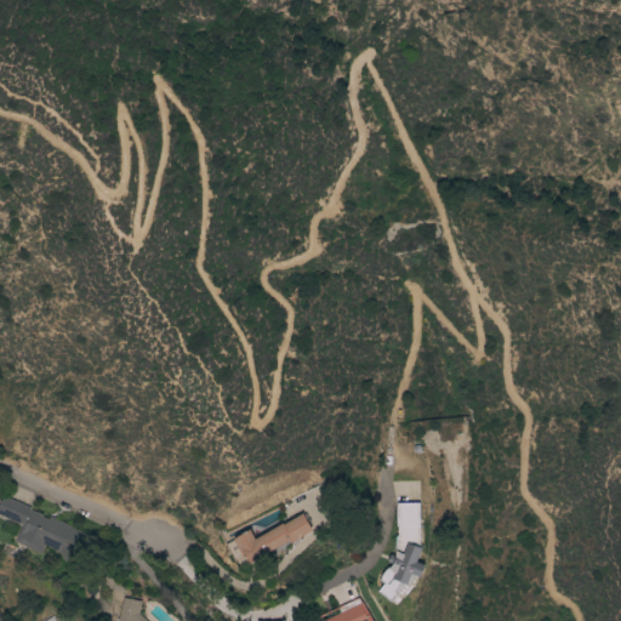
[(46,546),(43,553),(16,542),(23,525),(0,514),(0,503),(4,495),(32,507),(30,510),(43,514),(43,517),(49,519),(50,516),(74,527),(73,528),(86,534),(78,553),(73,558),(67,563),(61,553),(46,546)]
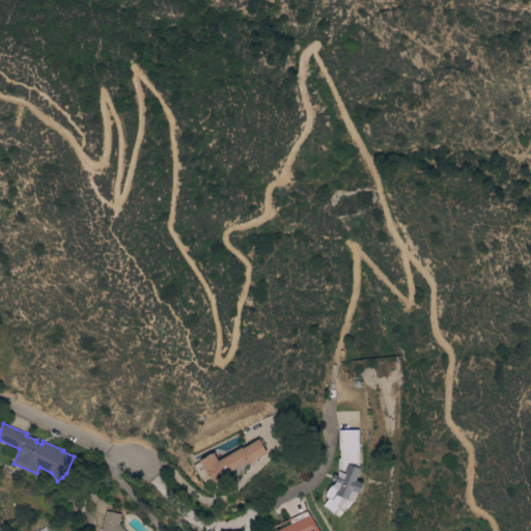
[(359,430),(360,469),(361,469),(357,481),(364,483),(360,494),(354,492),(351,500),(348,500),(346,500),(340,507),(334,514),(324,506),(329,500),(325,496),(326,495),(328,490),(330,487),(333,485),(334,485),(336,482),(332,480),(334,474),(338,476),(338,458),(340,458),(340,450),(339,450),(339,439),(339,430),(359,430)]
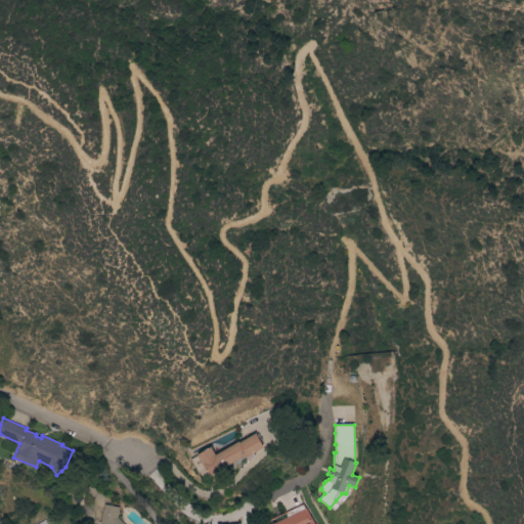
[(212,475),(208,468),(206,469),(198,454),(211,446),(216,454),(238,441),(239,443),(256,433),(264,447),(247,459),(246,455),(212,475)]
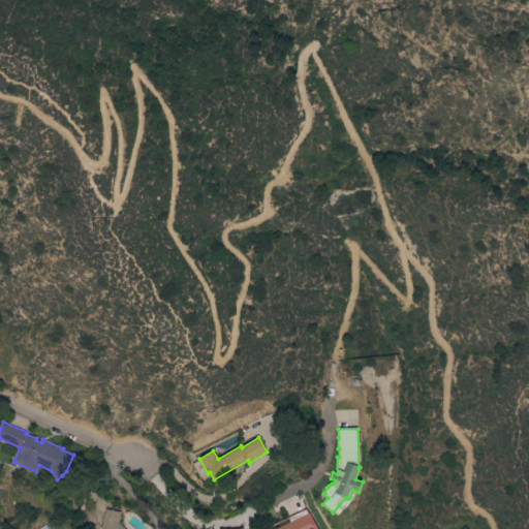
[(125,528),(100,528),(104,508),(121,511),(119,523),(125,528)]
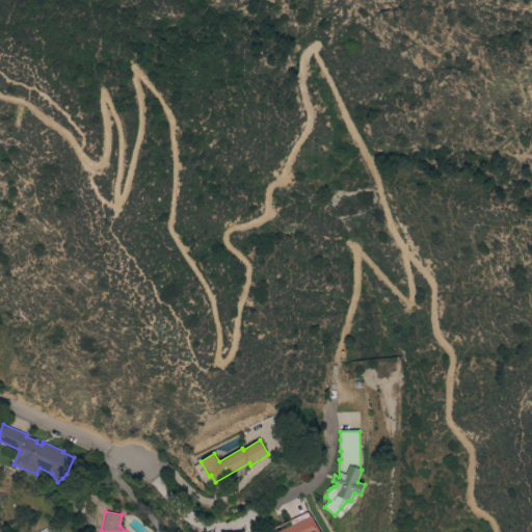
[(276,531),(291,525),(289,521),(308,511),(319,531),(276,531)]
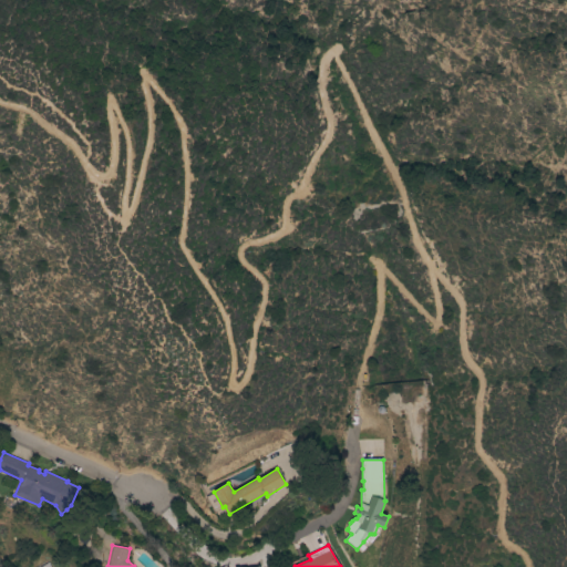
All buildings are outlined.
